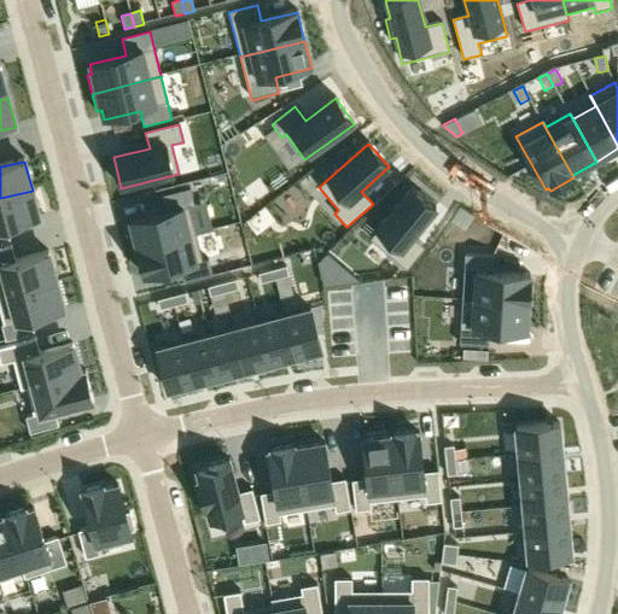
[(167,212),(129,222),(136,250),(196,235),(188,208),(194,206),(191,189),(162,197),(167,212)]
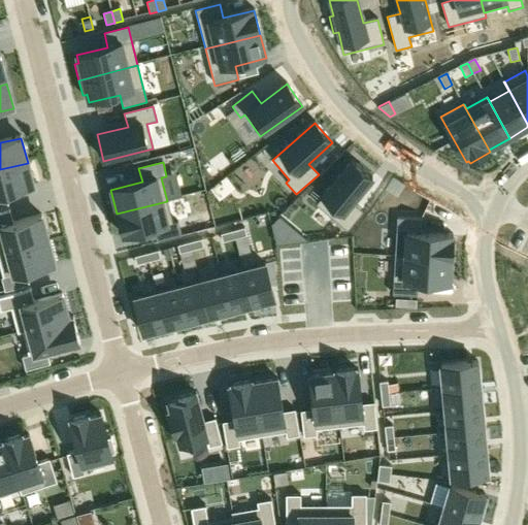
[(352,162),(316,205),(348,231),(363,212),(353,203),(372,178),(352,162)]
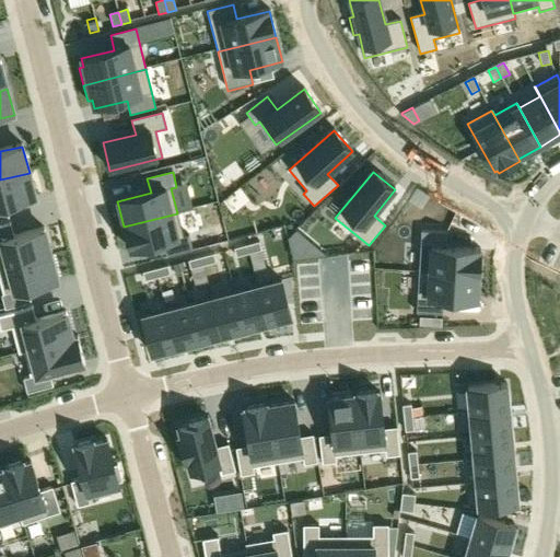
[(0,222),(10,220),(6,207),(36,199),(30,173),(0,180),(0,222)]
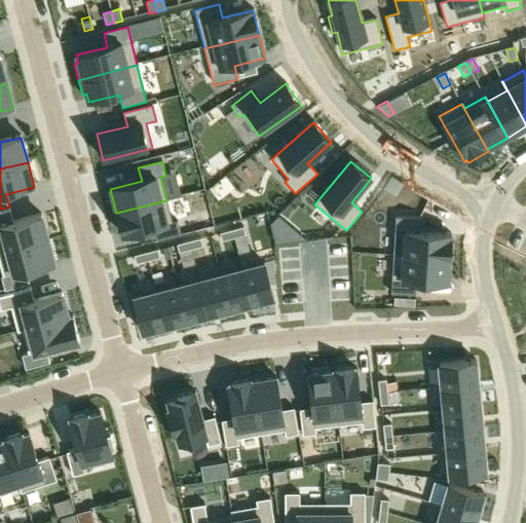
[(166,200),(116,213),(122,236),(153,228),(157,241),(181,236),(177,222),(173,223),(166,200)]
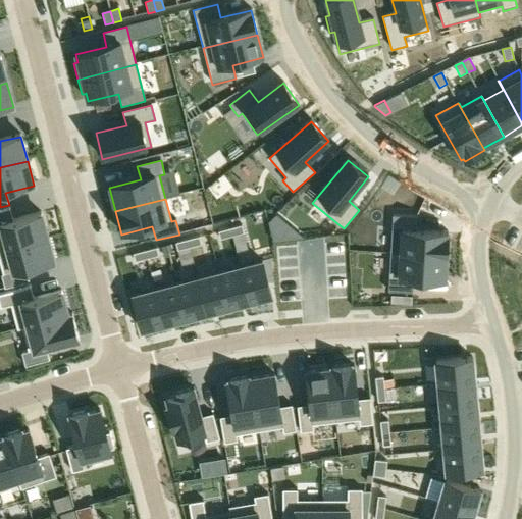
[(10,209),(0,211),(0,251),(48,239),(41,214),(13,221),(10,209)]
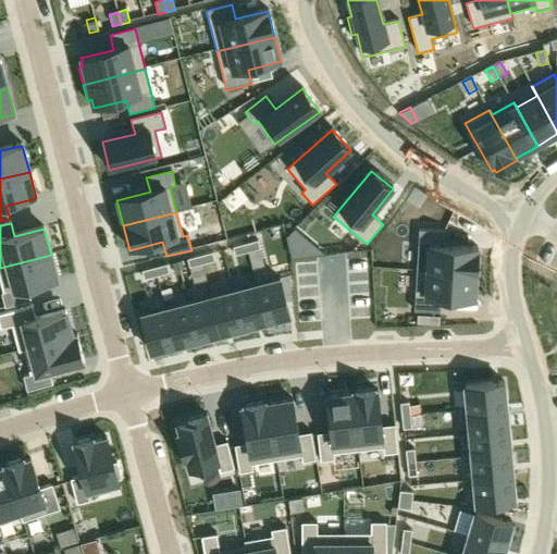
[(294,228),(285,236),(288,248),(300,233),(294,228)]
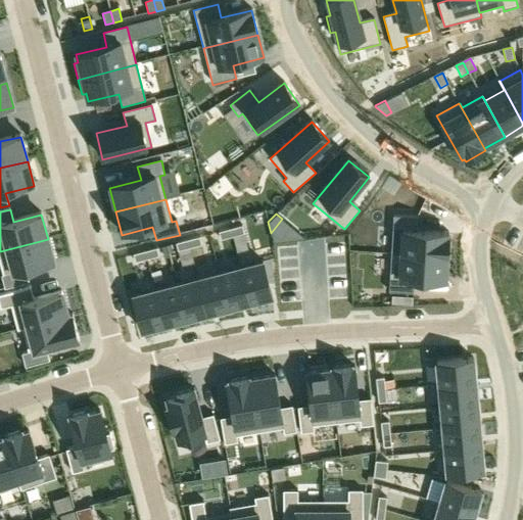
[(393,216),(391,255),(447,258),(448,233),(417,232),(418,218),(393,216)]
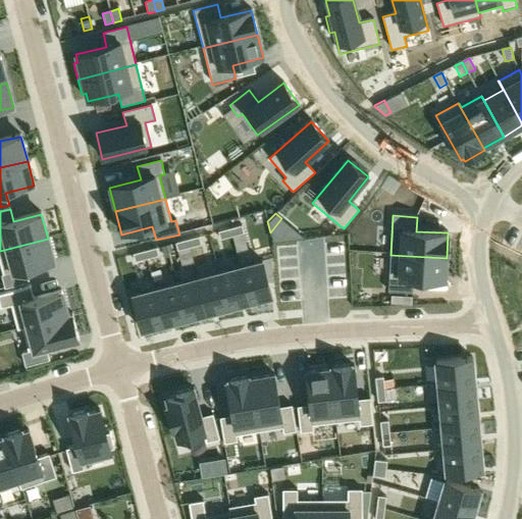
[(242,226),(230,229),(232,238),(244,235),(242,226)]
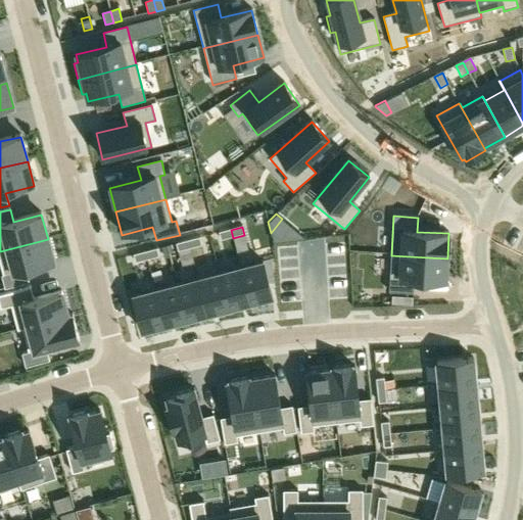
[(231,230),(219,233),(221,241),(233,238),(231,230)]
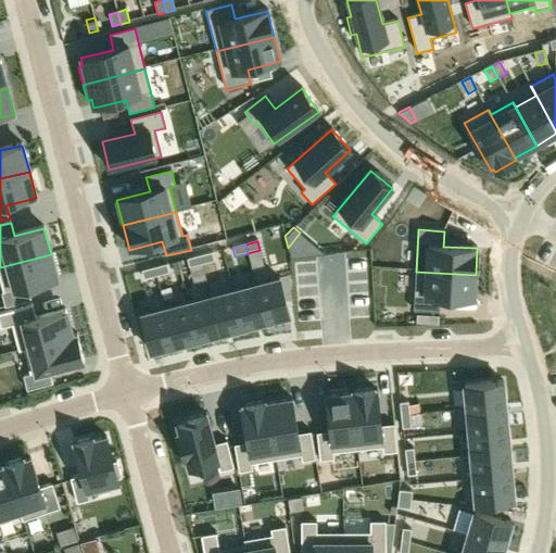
[(212,253),(200,256),(202,265),(214,262),(212,253)]
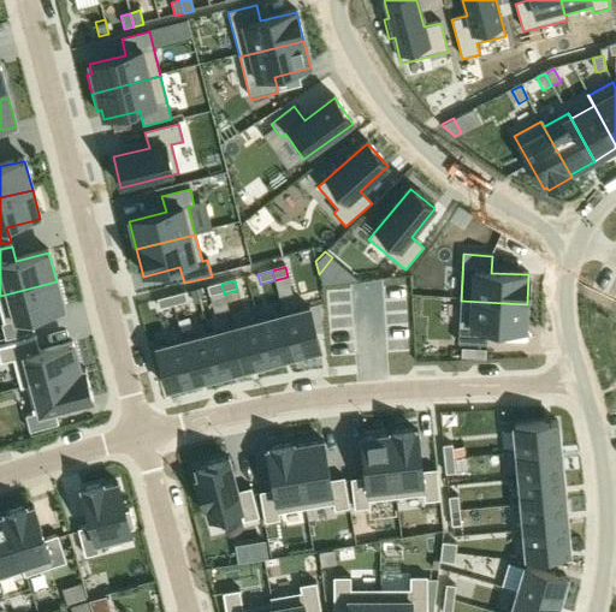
[(57,281),(0,296),(0,312),(4,325),(1,326),(6,342),(35,334),(31,320),(64,310),(57,281)]
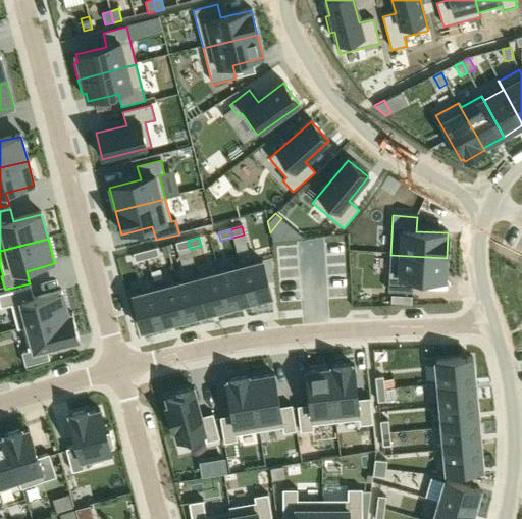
[(188,241),(175,244),(177,252),(190,249),(188,241)]
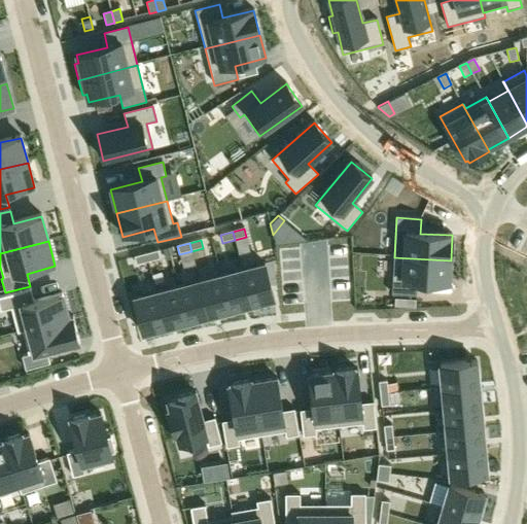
[(159,251),(146,254),(148,262),(161,258),(159,251)]
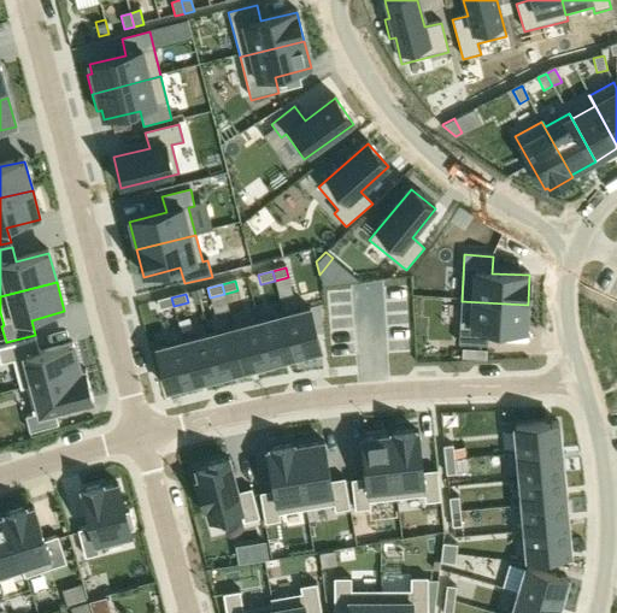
[(171,298),(158,301),(159,310),(174,306),(171,298)]
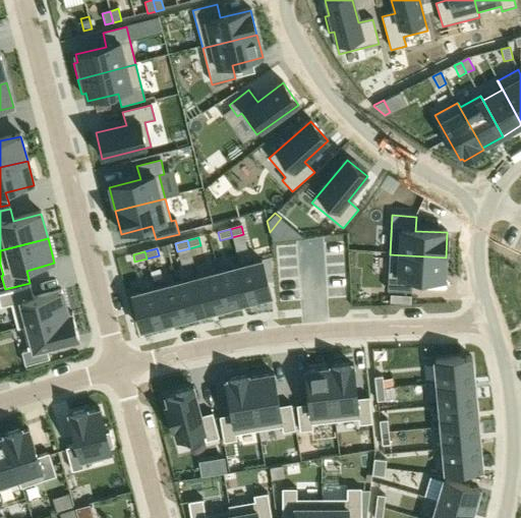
[(390,254),(388,292),(412,293),(412,279),(445,281),(446,257),(390,254)]
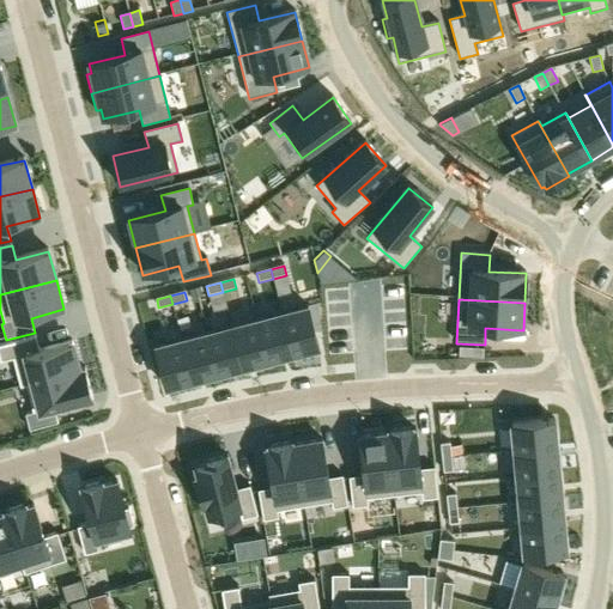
[(308,306),(283,314),(293,355),(320,349),(308,306)]
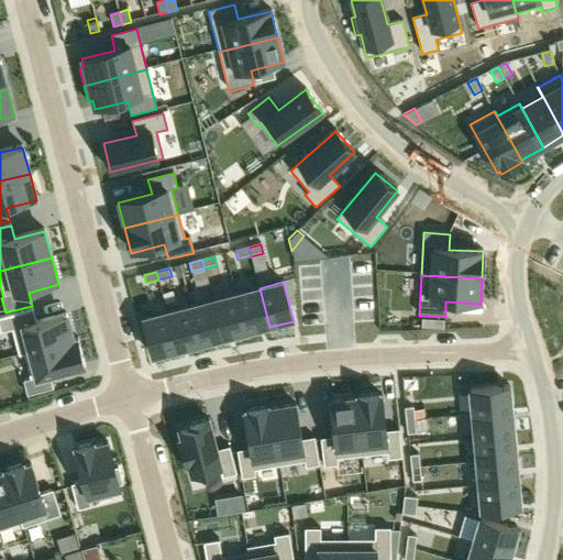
[(260,288),(234,295),(245,333),(269,327),(260,288)]
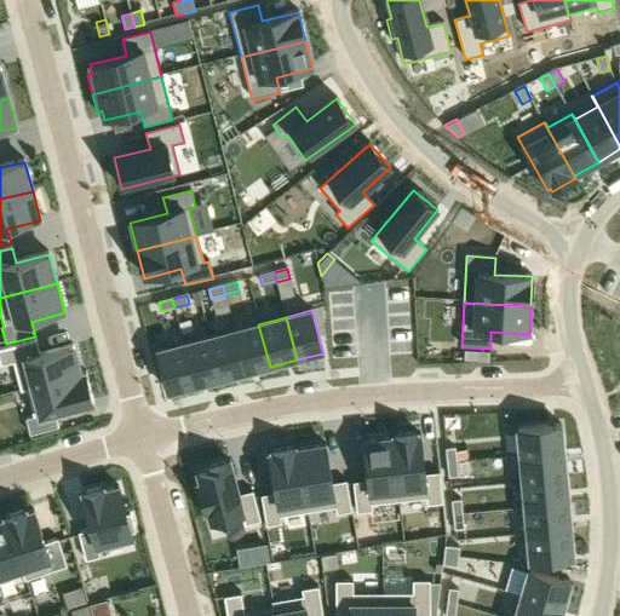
[(258,324),(234,330),(245,373),(270,367),(258,324)]
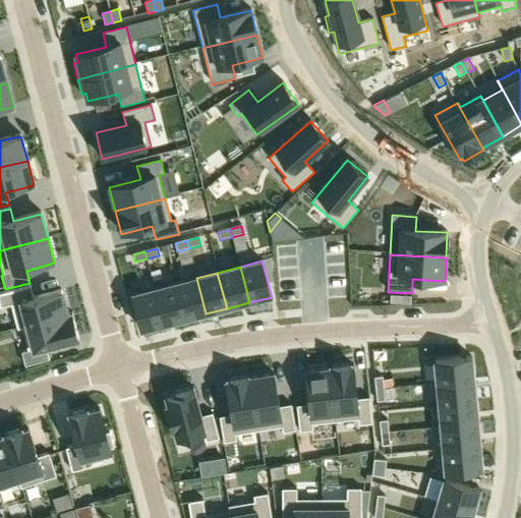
[(196,278),(175,284),(184,320),(206,313),(196,278)]
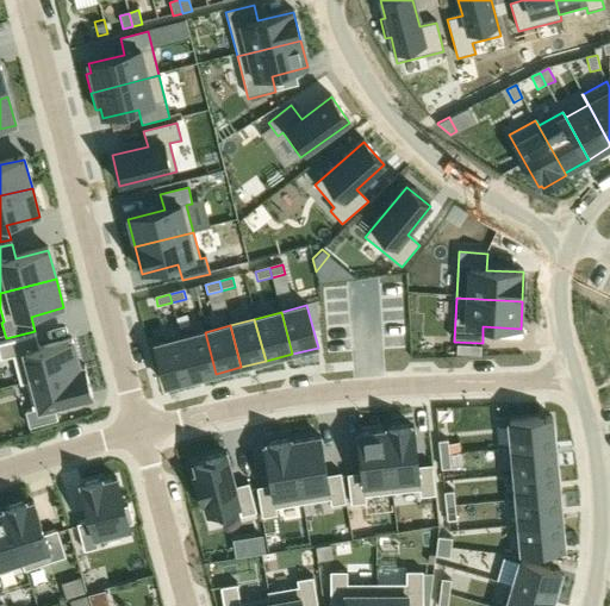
[(205,332),(180,338),(191,380),(216,374),(205,332)]
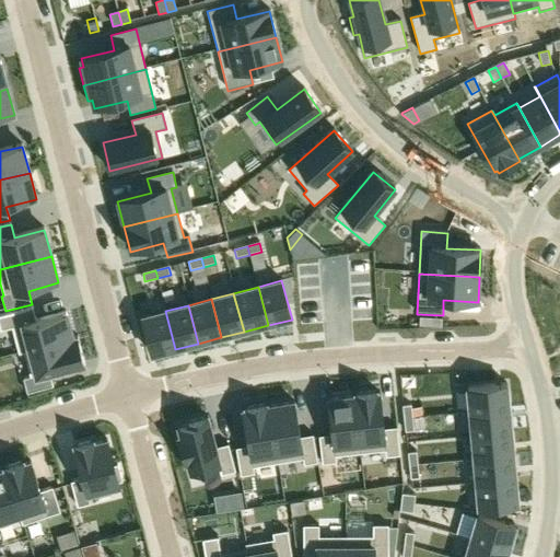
[(33,309),(0,316),(0,332),(0,333),(12,329),(19,355),(78,339),(78,338),(72,339),(66,314),(36,322),(33,309)]
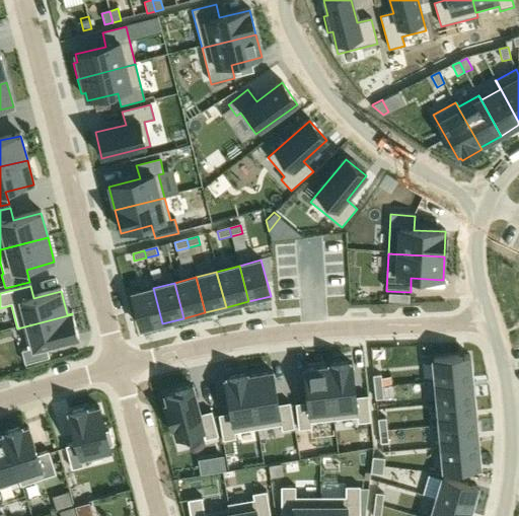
[(153,288),(132,294),(141,329),(162,323),(153,288)]
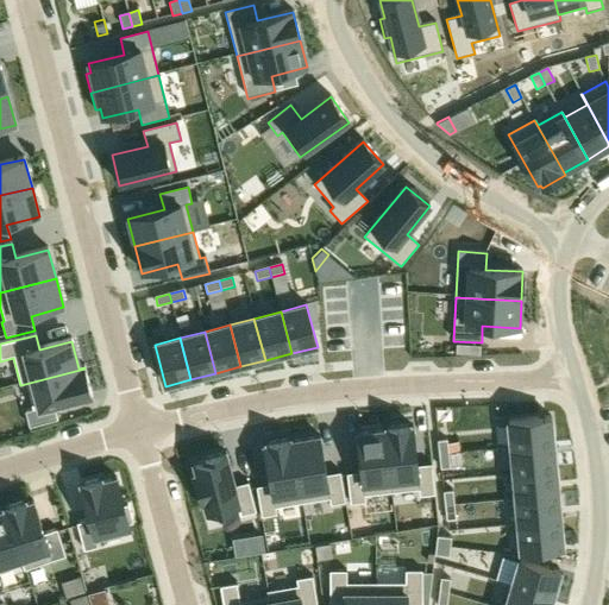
[(457,345),(456,354),(469,355),(469,346),(457,345)]
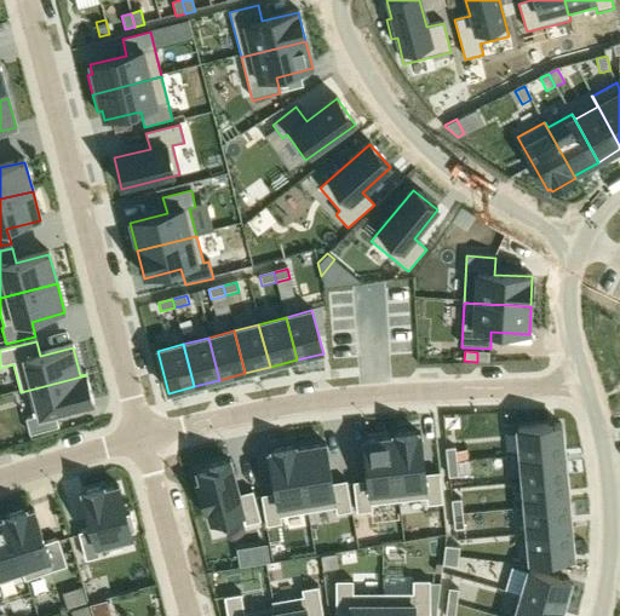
[(86,375),(21,392),(21,393),(27,392),(33,419),(26,420),(30,436),(59,429),(56,414),(95,404),(86,375)]
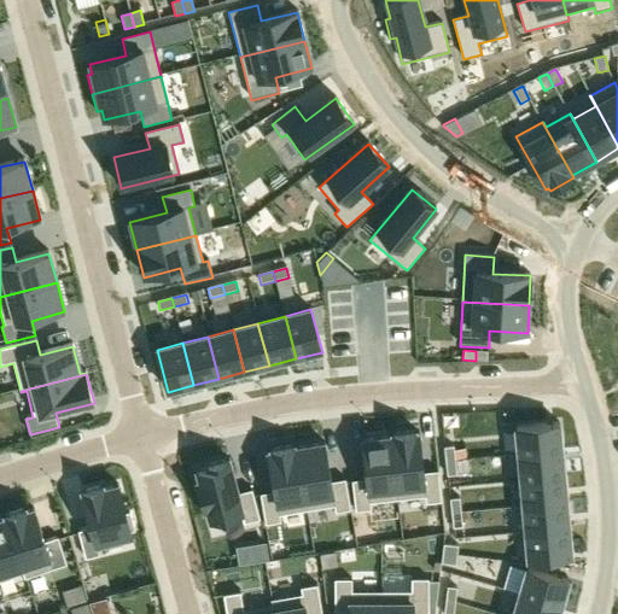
[(559,425),(517,428),(519,456),(561,451),(559,425)]
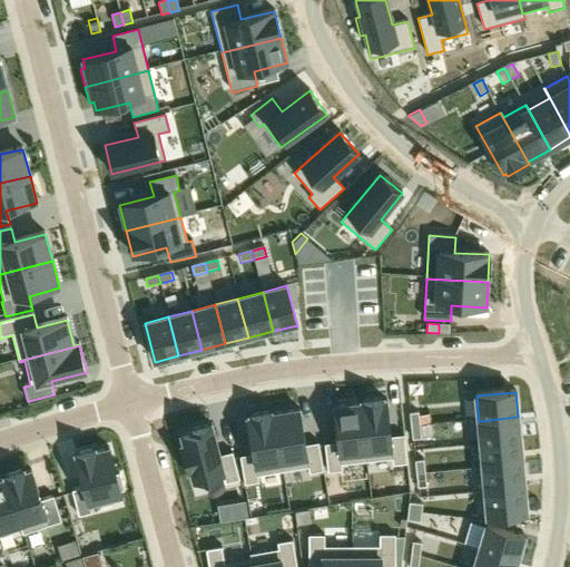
[(362,404),(361,404),(366,462),(392,460),(393,466),(408,465),(404,436),(391,437),(386,401),(383,402),(383,399),(362,401),(362,404)]
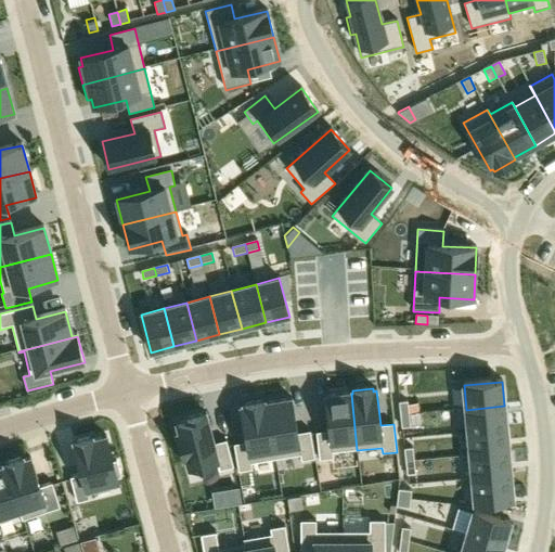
[(328,432),(315,433),(319,461),(333,459),(333,453),(357,450),(351,394),(325,397),(328,432)]
